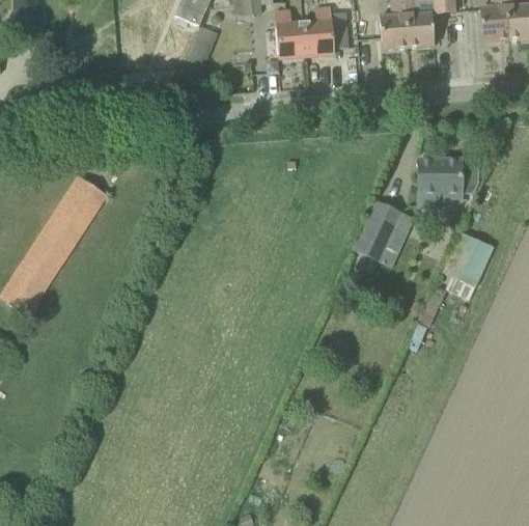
[(43,43),(43,22),(44,22),(42,0),(11,0),(12,23),(16,23),(17,44),(43,43)]
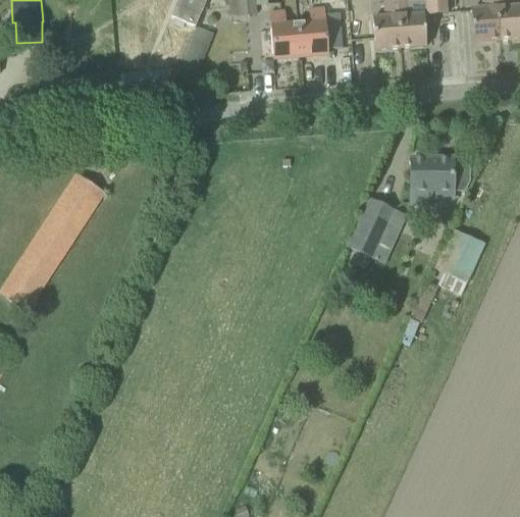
[(178,0),(171,17),(196,28),(206,0),(178,0)]
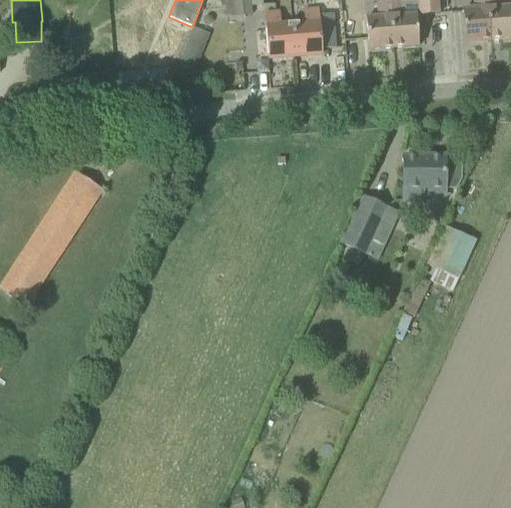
[(225,0),(226,12),(233,11),(251,10),(250,0),(225,0)]
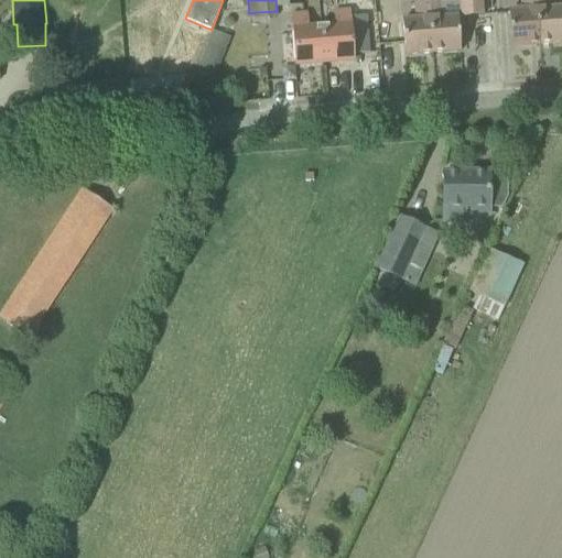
[(404,15),(407,51),(434,48),(430,0),(417,0),(418,8),(420,8),(420,14),(404,15)]
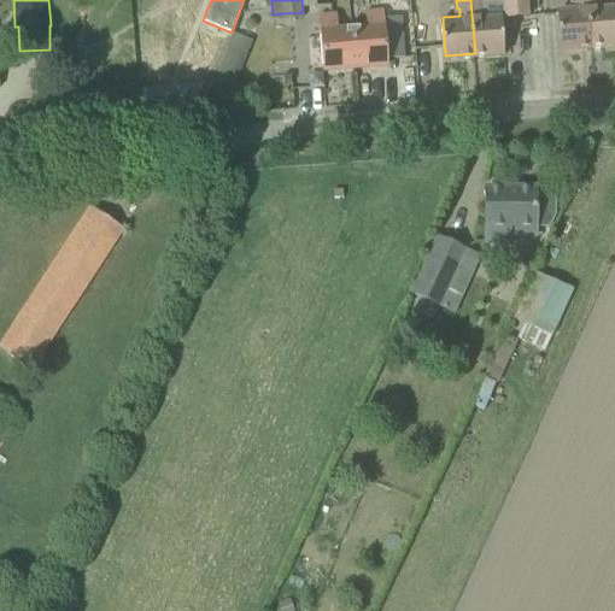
[(470,0),(475,53),(505,51),(503,12),(485,15),(485,6),(487,6),(487,0),(470,0)]
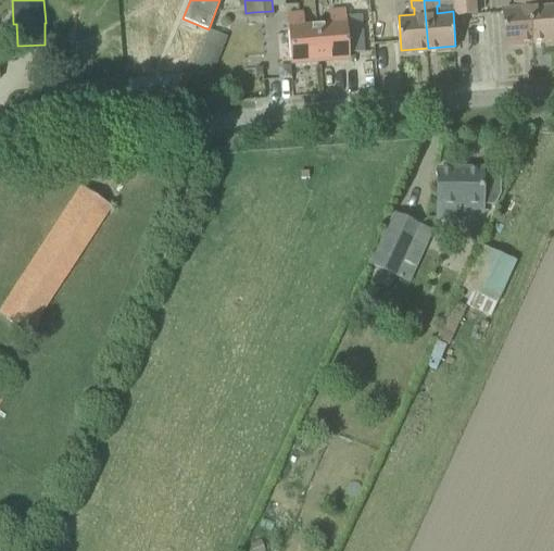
[(506,41),(533,39),(529,0),(516,0),(519,0),(519,5),(503,8),(506,41)]
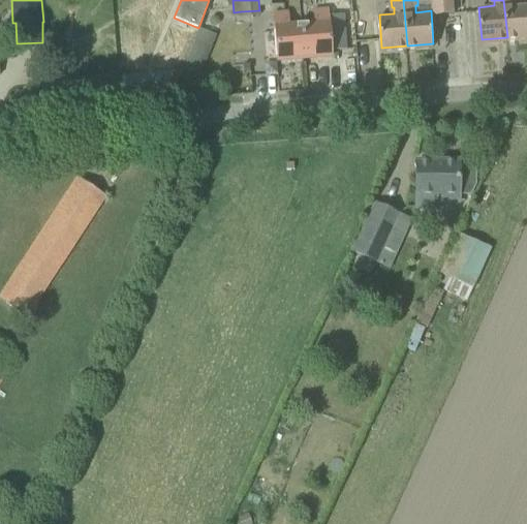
[(503,0),(507,37),(526,35),(526,2),(516,4),(515,0),(503,0)]
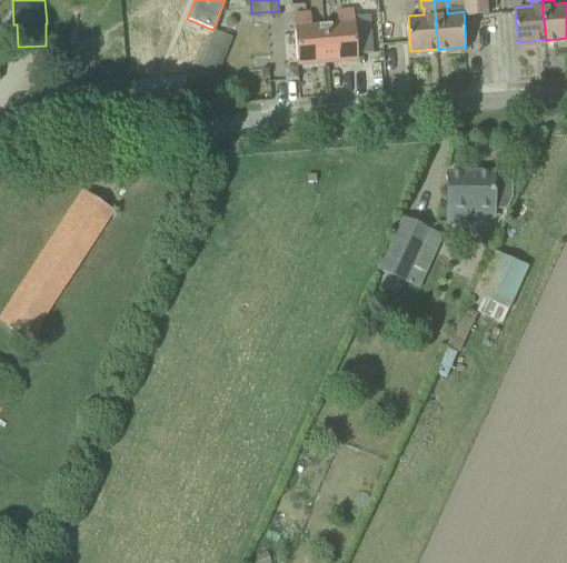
[(329,58),(359,56),(355,6),(339,7),(340,21),(327,22),(329,58)]
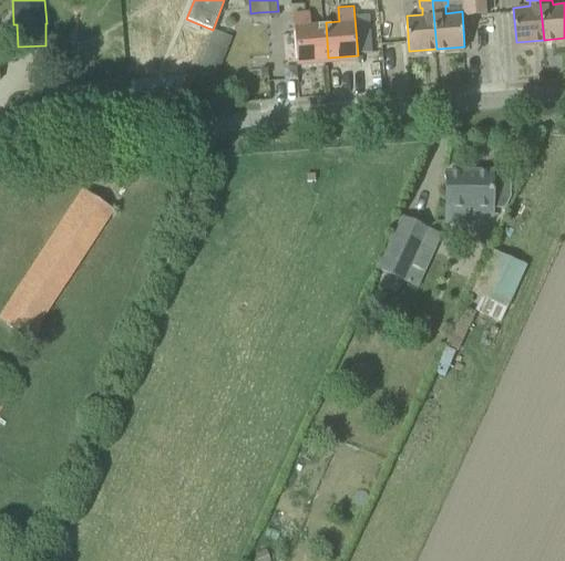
[(298,60),(328,58),(326,22),(311,23),(310,9),(295,10),(298,60)]
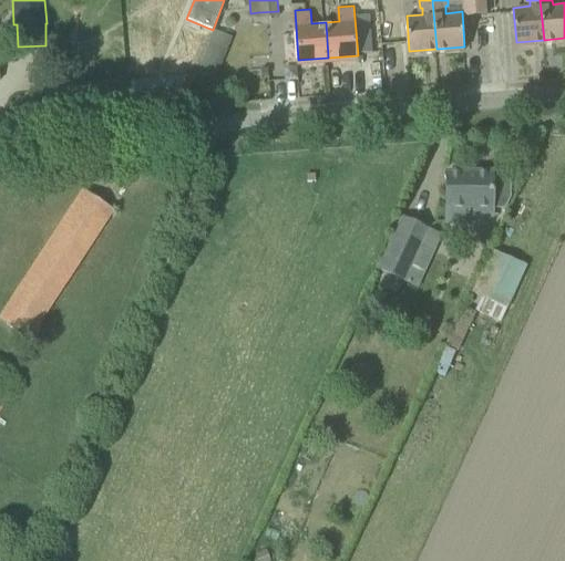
[(494,175),(494,168),(448,168),(448,219),(472,219),(472,205),(494,205),(494,204),(506,204),(511,194),(511,175),(494,175)]
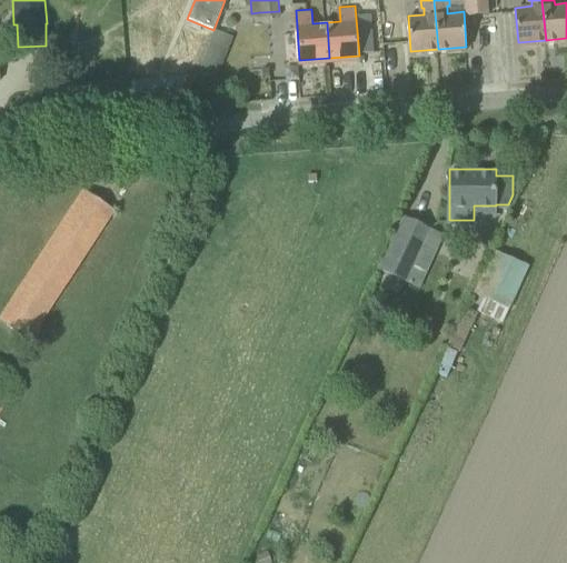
[(1,317),(31,335),(116,207),(86,187),(1,317)]
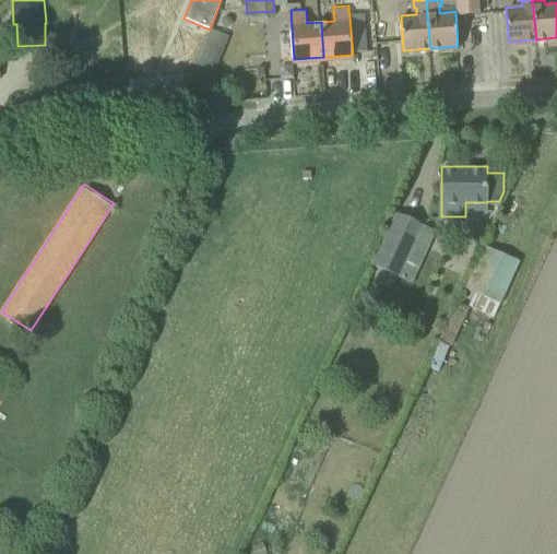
[(400,272),(422,222),(399,211),(376,261),(400,272)]
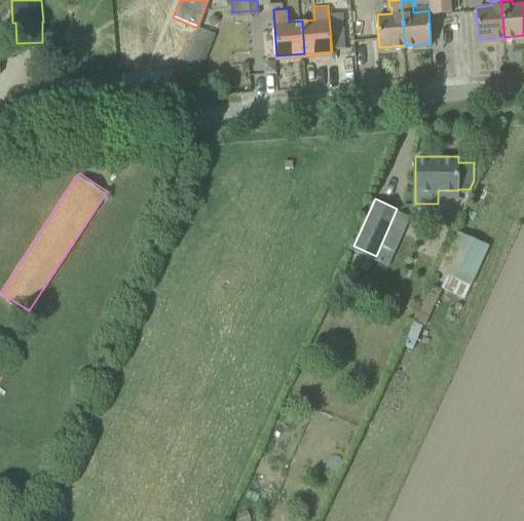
[(489,245),(457,230),(440,270),(471,285),(489,245)]
